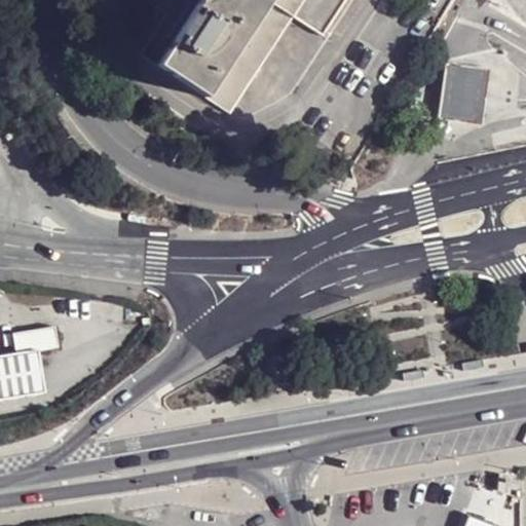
[(261,0),(199,0),(182,27),(176,37),(159,62),(208,95),(227,65),(221,61),(261,0)]
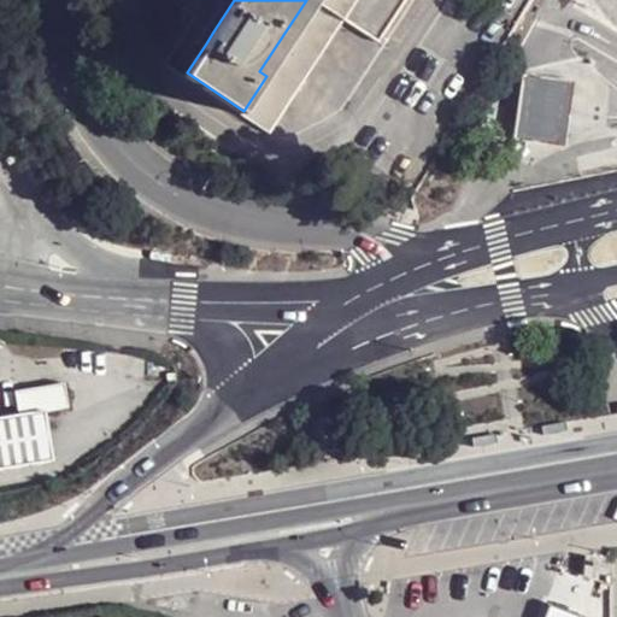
[(234,0),(224,0),(206,28),(213,31),(234,0)]
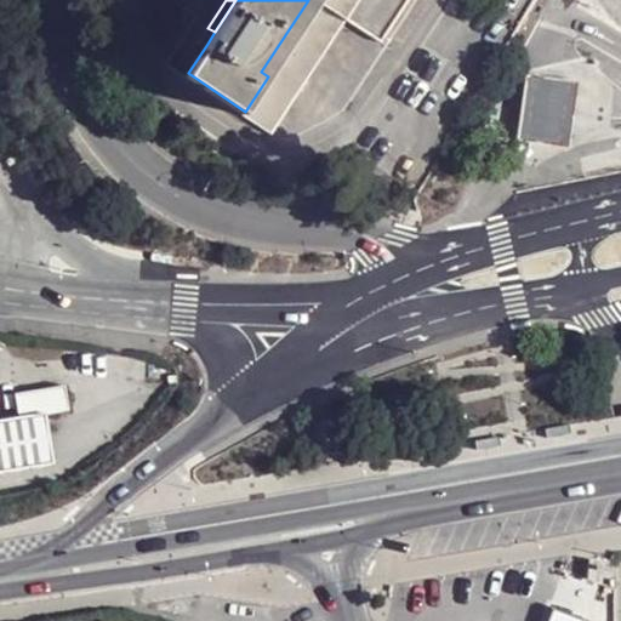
[(359,0),(318,0),(268,77),(245,112),(273,131),(349,16),(359,0)]
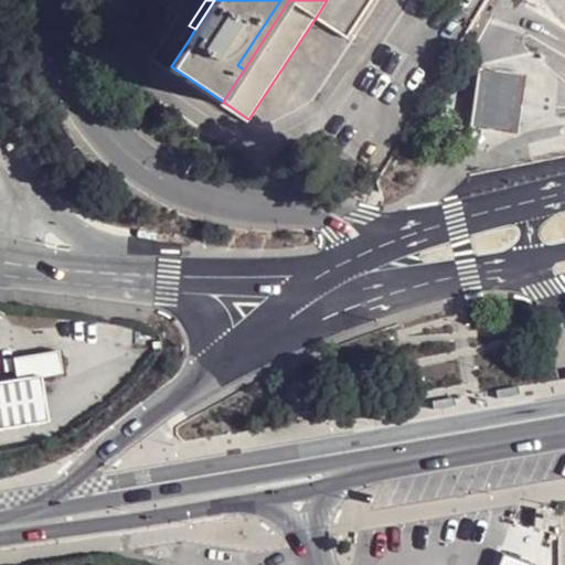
[(280,0),(237,65),(244,70),(289,0),(280,0)]
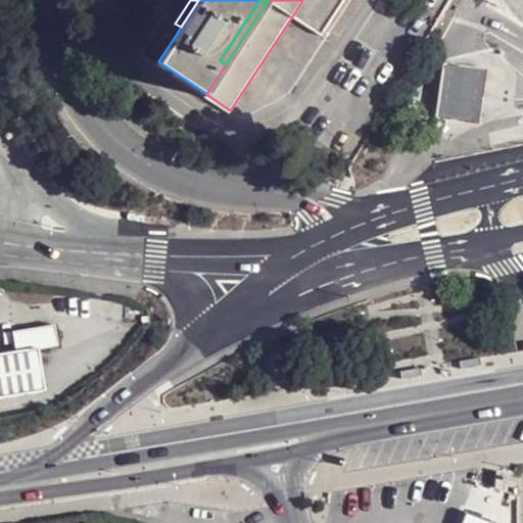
[(169,33),(175,37),(181,27),(175,24),(169,33)]
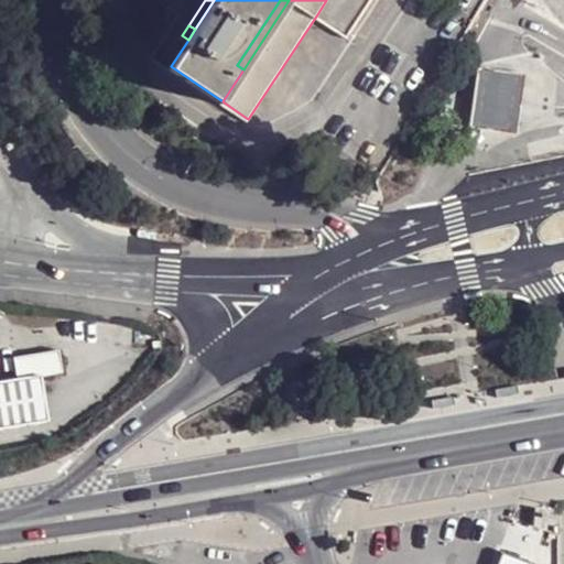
[(481,68),(473,127),(518,133),(521,105),(527,74),(495,69),(481,68)]
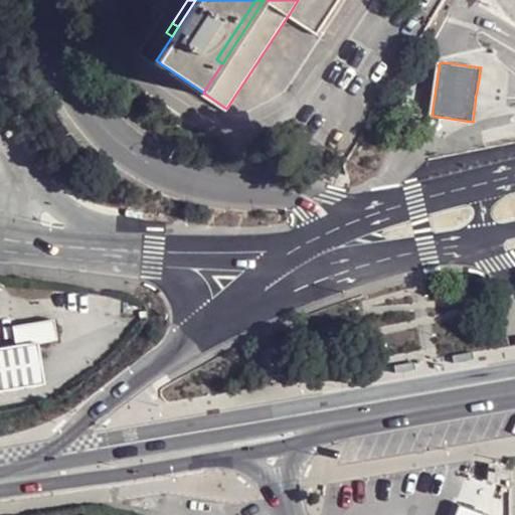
[(17,345),(0,347),(0,388),(47,379),(40,341),(59,337),(55,317),(13,325),(17,345)]
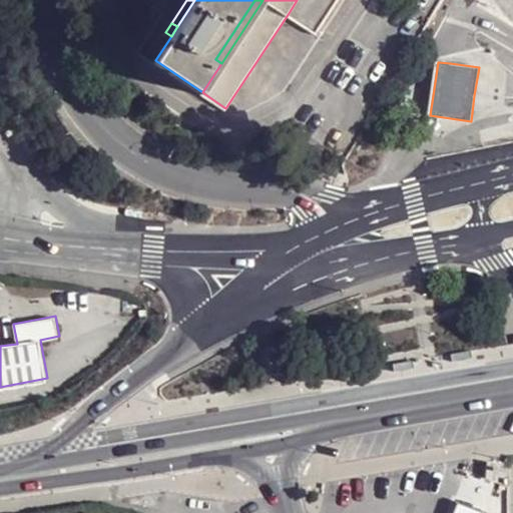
[(486,512),(460,503),(456,512),(486,512)]
